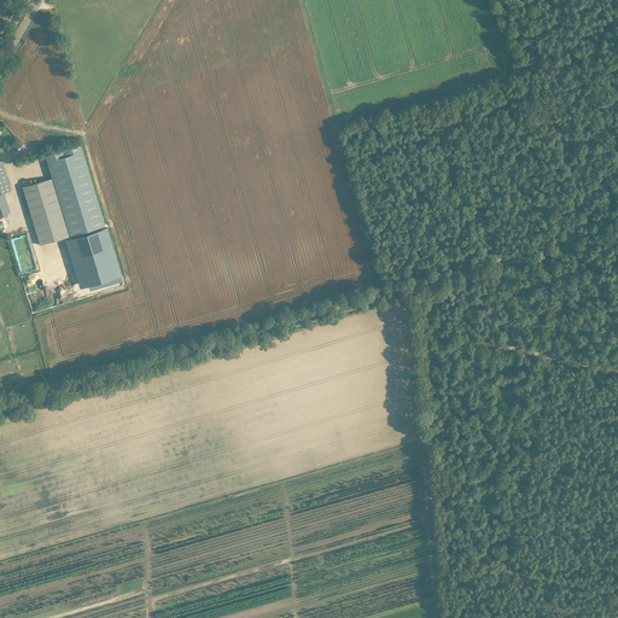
[(88,0),(83,9),(93,15),(100,0),(88,0)]
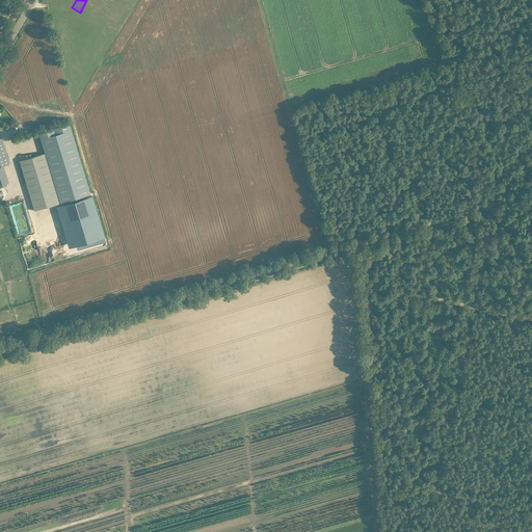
[(103,0),(91,0),(105,8),(109,3),(103,0)]
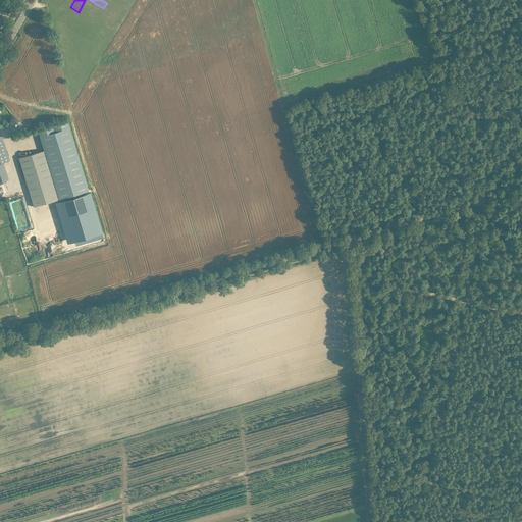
[(74,22),(66,36),(71,39),(80,25),(74,22)]
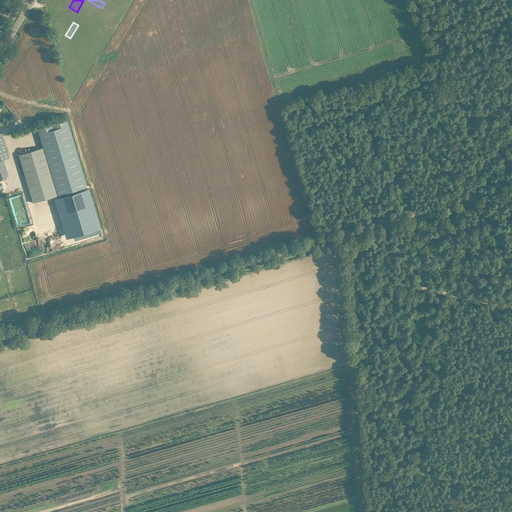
[(43,147),(57,195),(86,187),(66,118),(37,127),(43,147)]
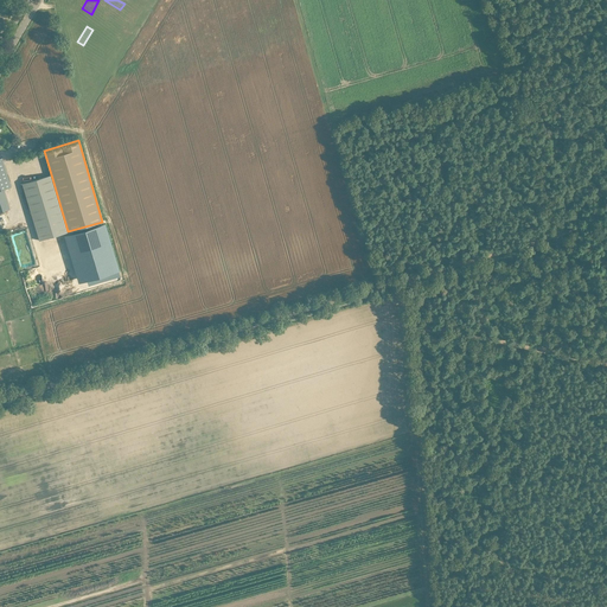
[(0,158),(0,211),(10,210),(4,189),(11,187),(2,158),(0,158)]
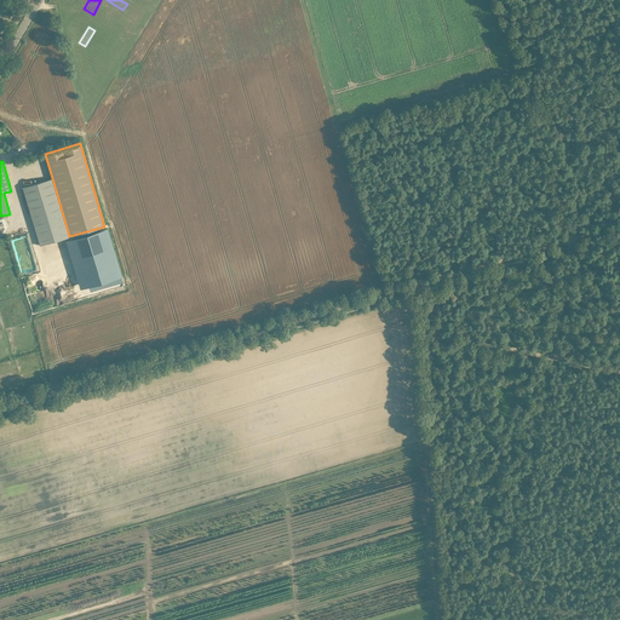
[(22,188),(40,246),(69,236),(52,178),(22,188)]
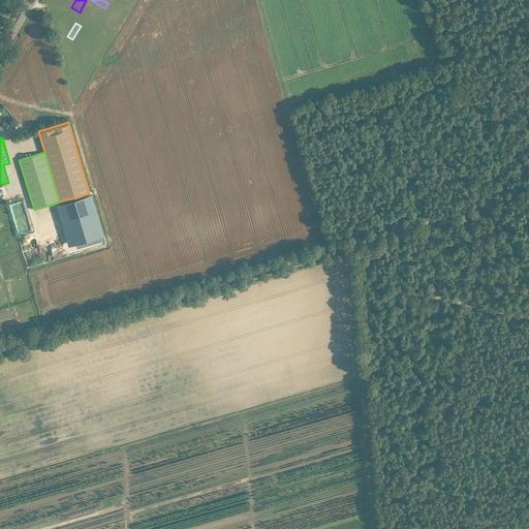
[(90,195),(63,204),(74,243),(76,248),(103,240),(90,195)]
